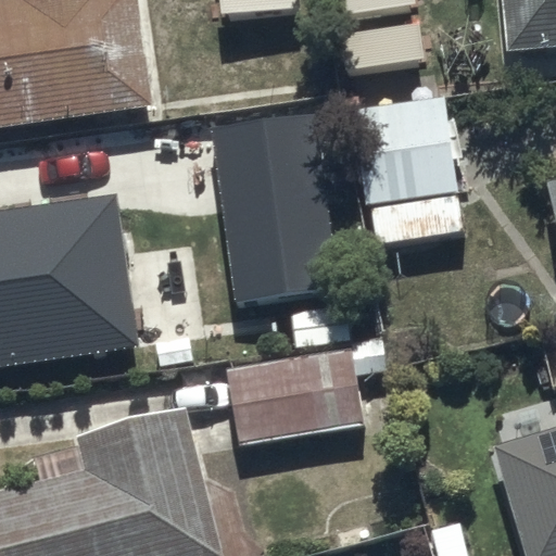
[(0,0),(0,126),(150,104),(133,0),(0,0)]
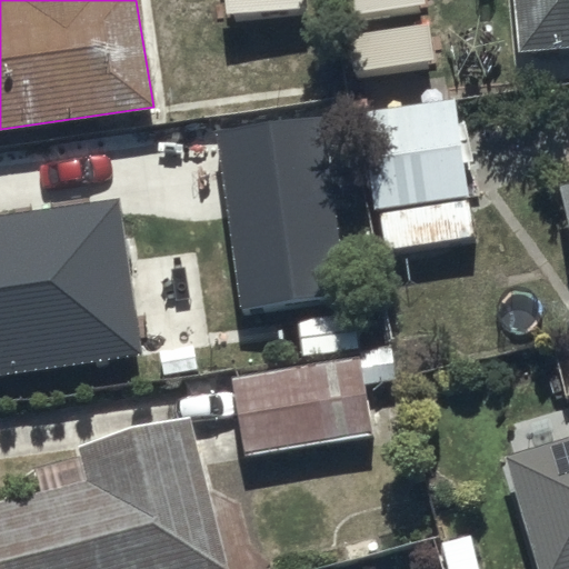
[(568,0),(513,0),(519,53),(568,48),(568,0)]
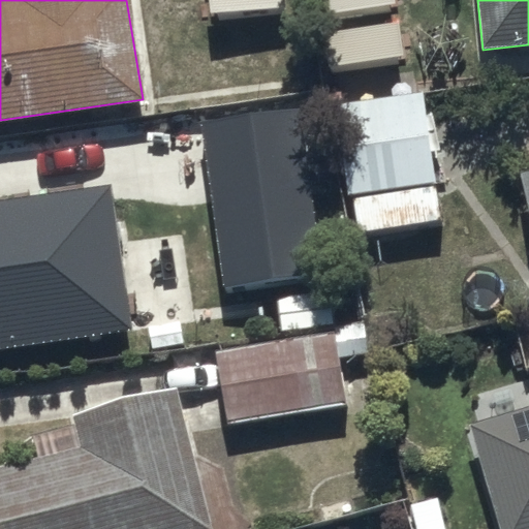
[(434,182),(419,92),(404,95),(403,86),(377,90),(379,98),(331,105),(345,196),(434,182)]
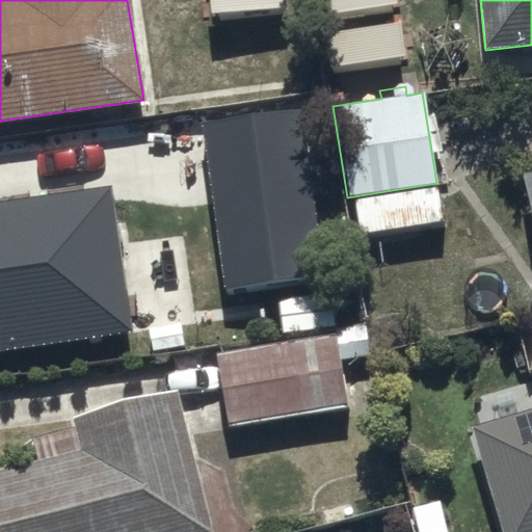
[(221,295),(322,284),(303,117),(203,129),(221,295)]
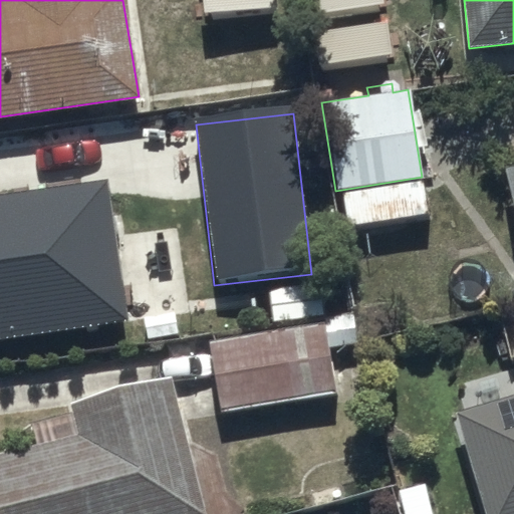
[(513,164),(501,167),(513,221),(513,164)]
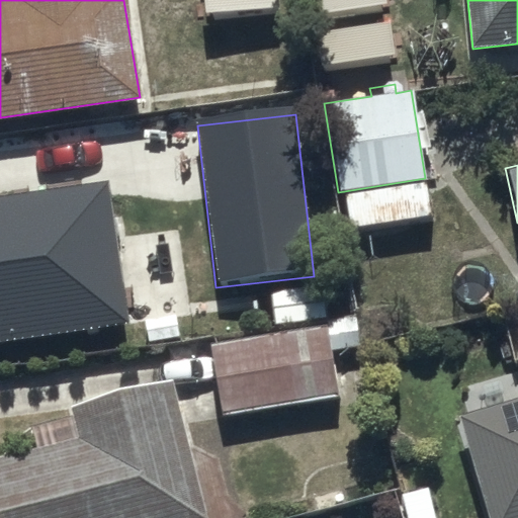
[(107,179),(0,195),(0,341),(128,323),(107,179)]
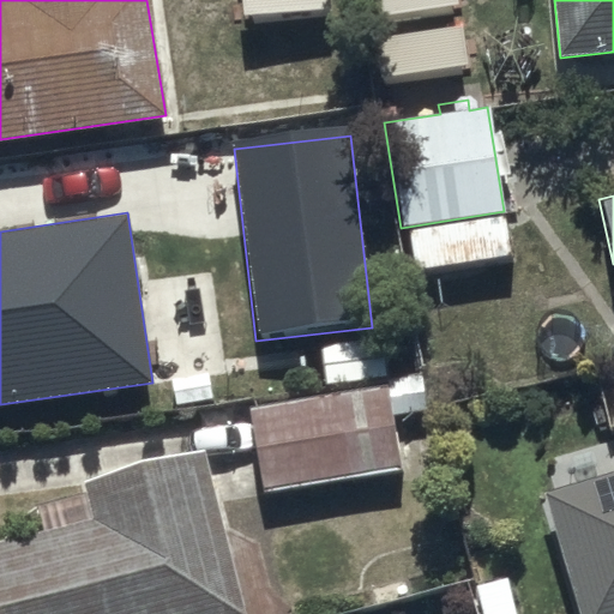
[(397,469),(386,391),(251,408),(262,487),(397,469)]
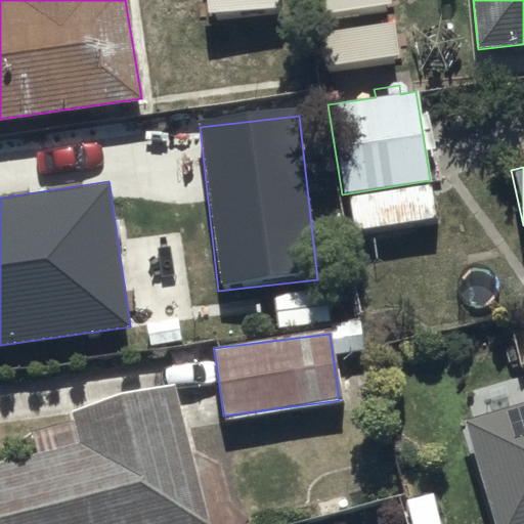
[(0,523),(209,523),(174,386),(72,410),(79,441),(0,460),(0,523)]
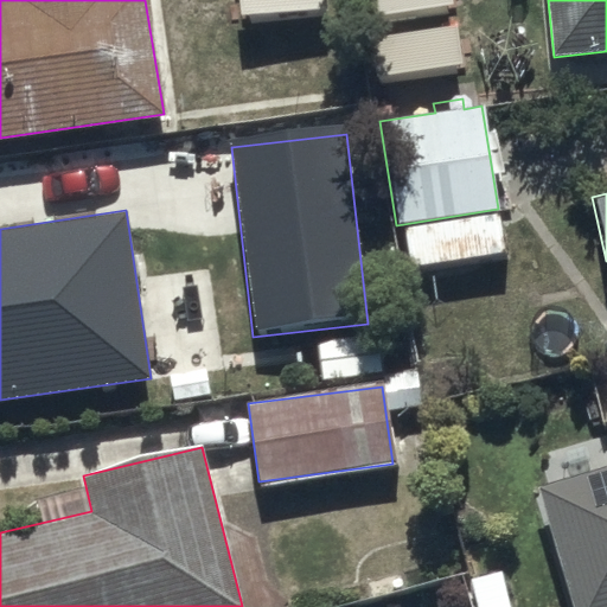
[(606,606),(606,464),(540,485),(576,606),(606,606)]
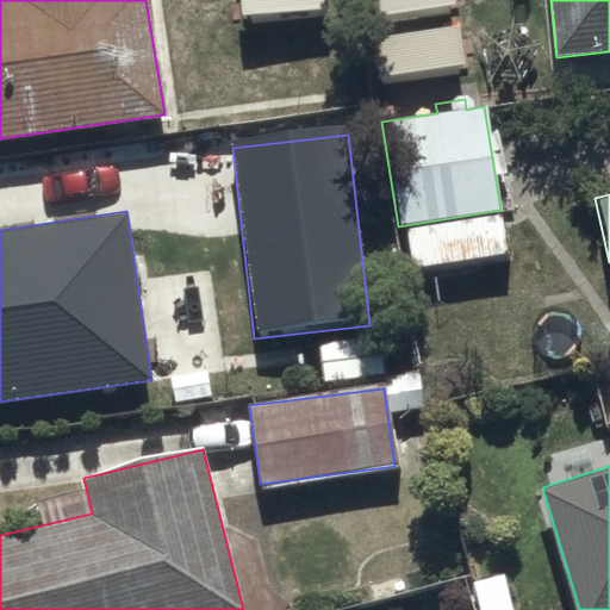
All buildings are outlined.
